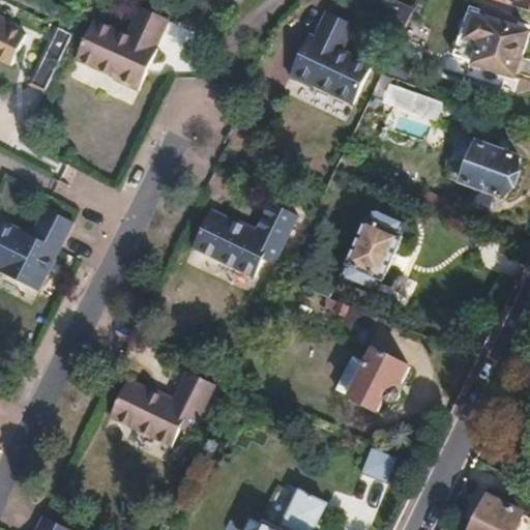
[(529,0),(499,0),(521,6),(529,9),(529,0)]
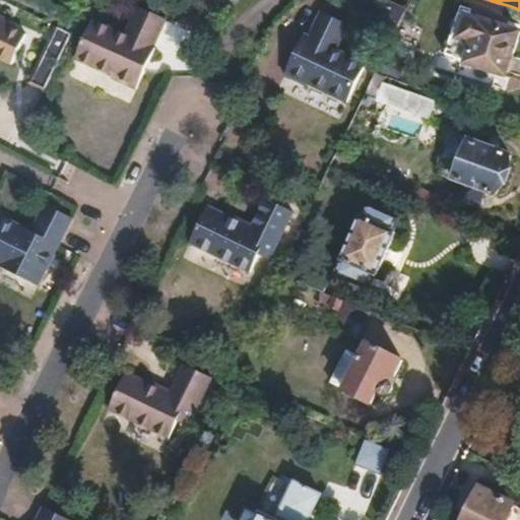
[(85,39),(123,57),(141,64),(144,59),(149,61),(155,49),(150,47),(164,20),(137,7),(124,34),(94,20),(85,39)]
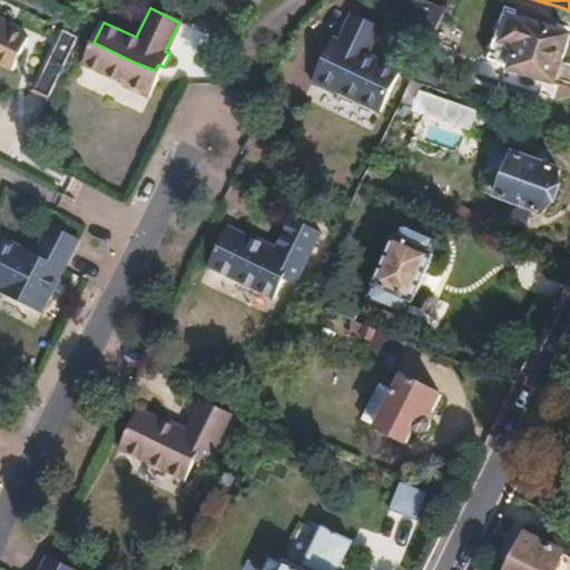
[(485,77),(508,84),(512,70),(523,37),(516,35),(521,12),(509,8),(503,21),(498,22),(495,29),(499,35),(485,77)]
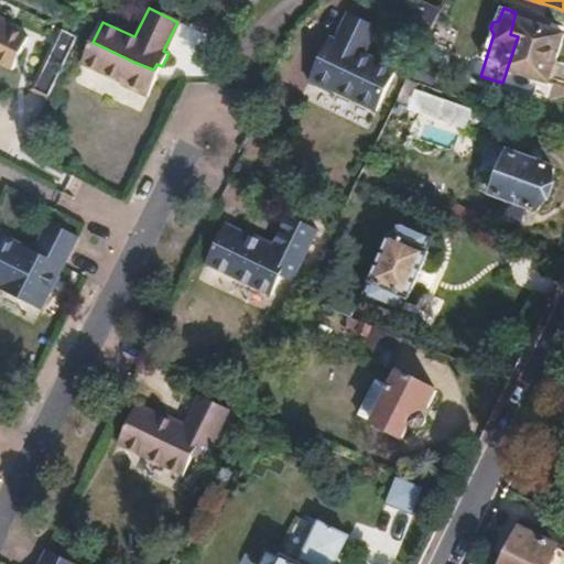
[(325,65),(318,62),(310,83),(335,95),(338,91),(373,109),(396,68),(364,54),(376,23),(348,10),(334,39),(331,38),(325,50),(332,53),(325,65)]
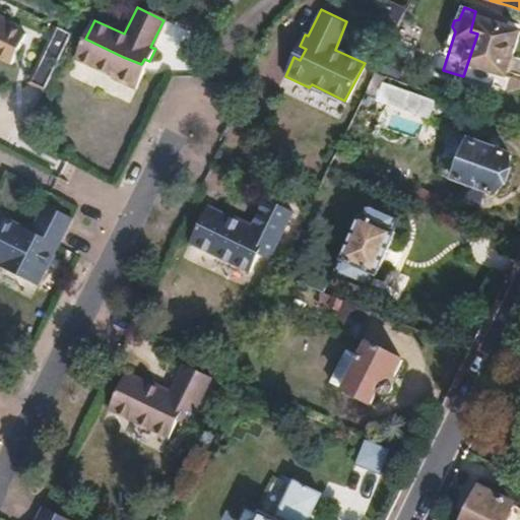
[(467,64),(499,74),(507,76),(519,35),(519,33),(501,25),(501,18),(475,11),(470,31),(477,34),(467,64)]
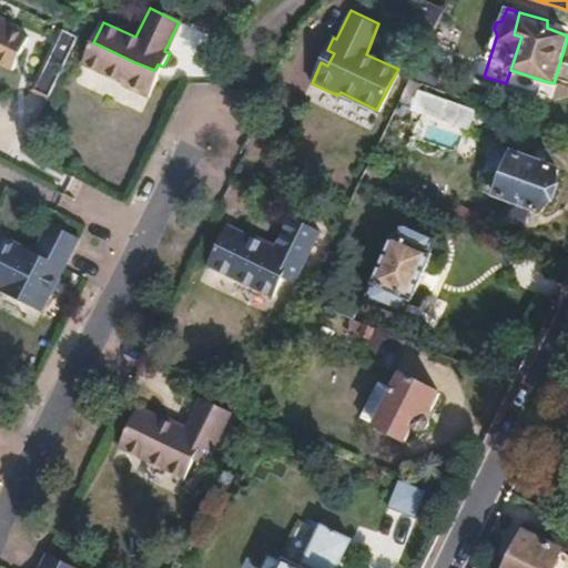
[(6,26),(0,23),(0,62),(12,69),(27,38),(6,26)]
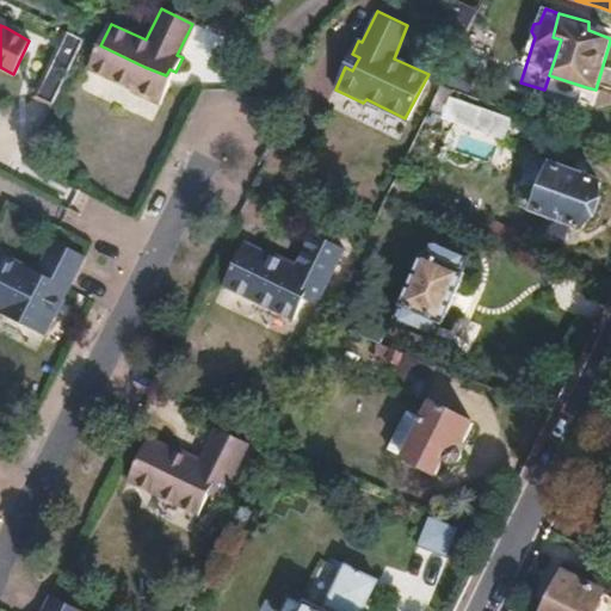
[(85,37),(68,30),(34,98),(53,107),(66,81),(84,44),(85,37)]
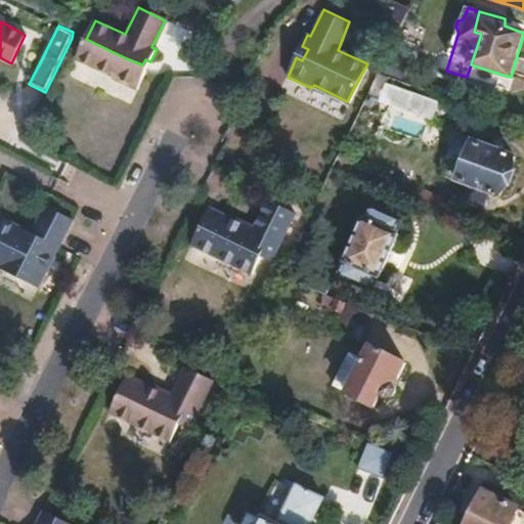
[(75,62),(113,80),(114,78),(124,57),(86,39),(75,62)]
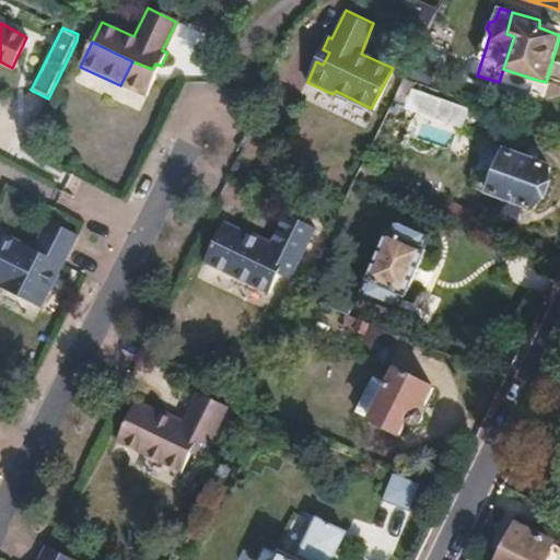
[(323,49),(316,61),(323,65),(329,53),(323,49)]
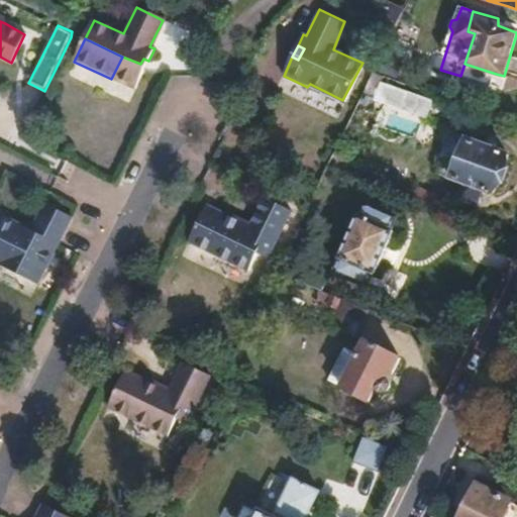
[(122,57),(112,77),(135,87),(143,72),(138,69),(140,64),(122,57)]
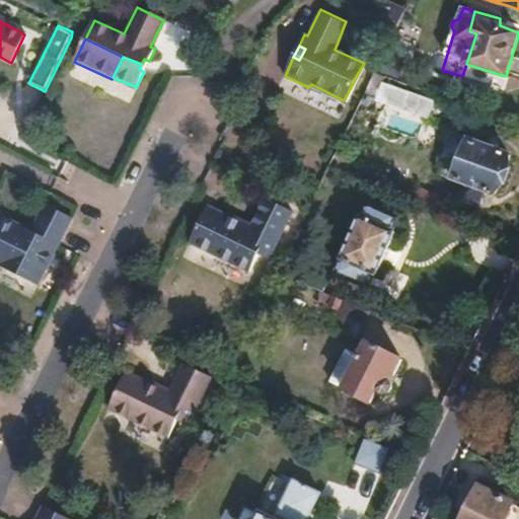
[(466,64),(462,76),(493,87),(498,74),(466,64)]
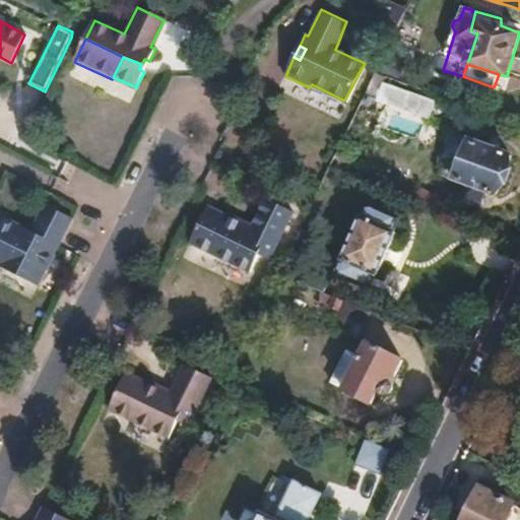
[(362,94),(378,101),(385,84),(388,77),(374,71),(362,94)]
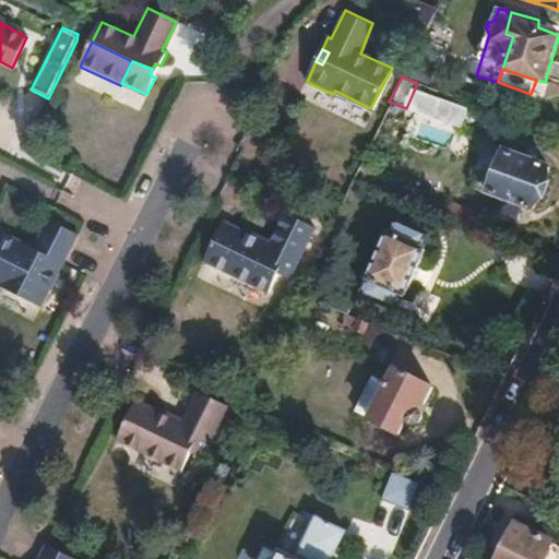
[(414,91),(406,108),(439,120),(459,126),(465,109),(414,91)]
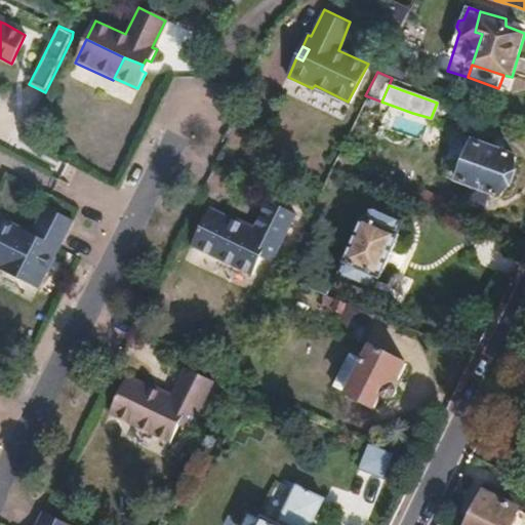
[(473,143),(458,182),(501,195),(516,158),(473,143)]
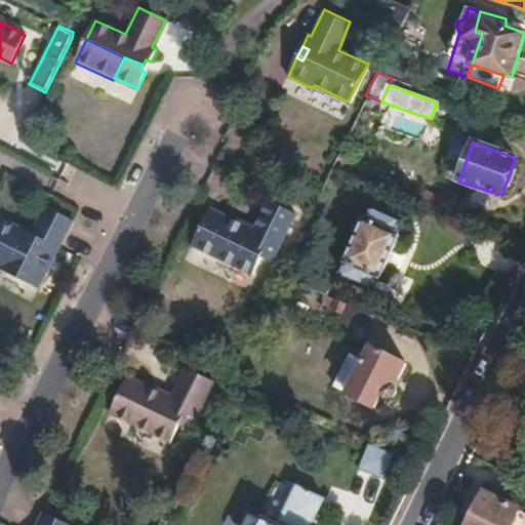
[(205,190),(231,200),(239,179),(214,169),(205,190)]
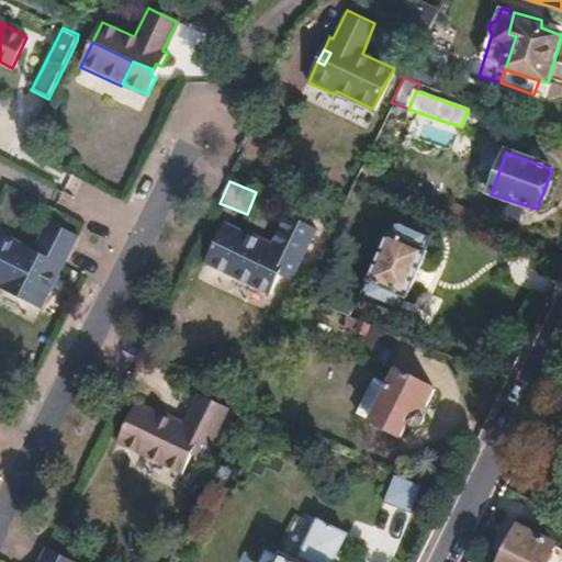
[(456,206),(452,215),(473,223),(476,214),(456,206)]
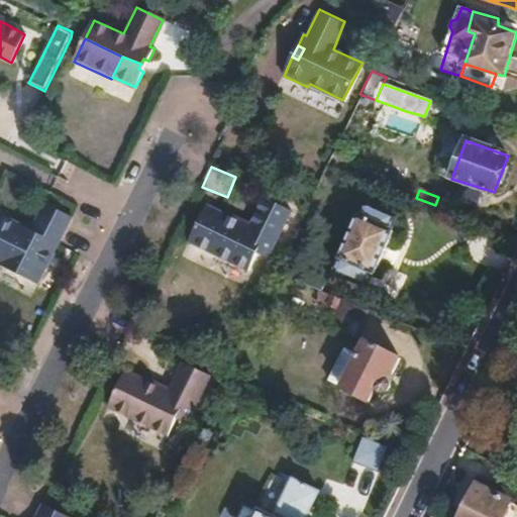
[(209,205),(192,240),(250,270),(260,250),(269,255),(291,210),(265,197),(252,222),(232,212),(230,216),(209,205)]
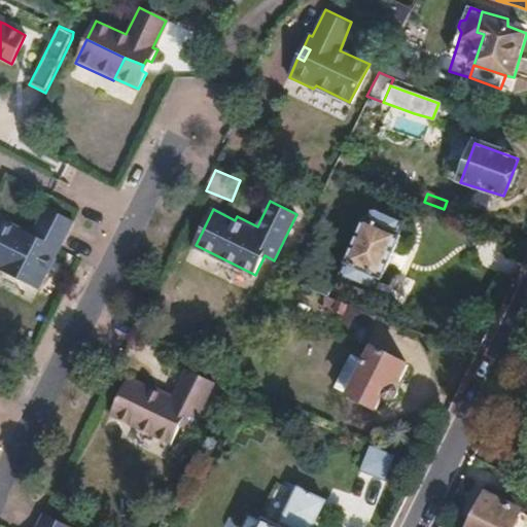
[(0,268),(18,278),(24,265),(50,210),(42,206),(30,232),(0,218),(0,268)]
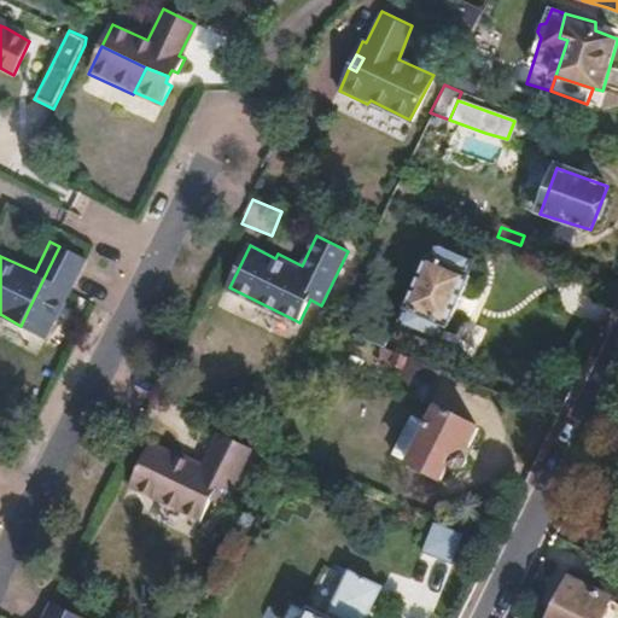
[(429,258),(407,309),(400,325),(439,343),(447,325),(468,274),(466,273),(473,256),(438,243),(431,258),(429,258)]
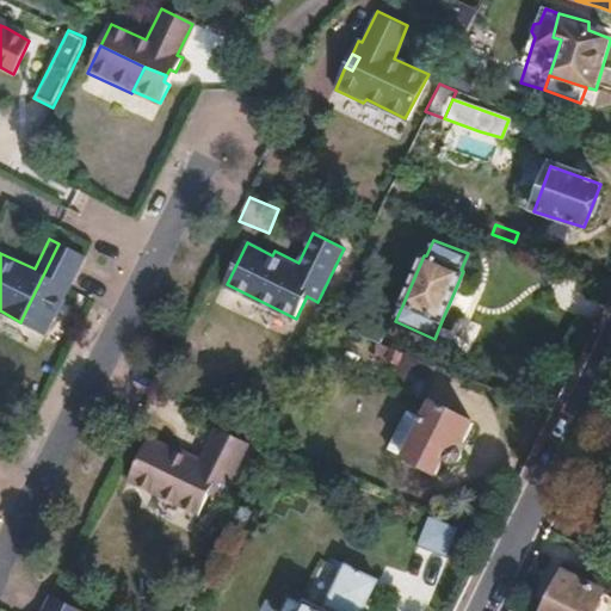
[(28,307),(20,322),(44,334),(55,312),(50,308),(55,298),(61,301),(84,255),(59,244),(28,307)]
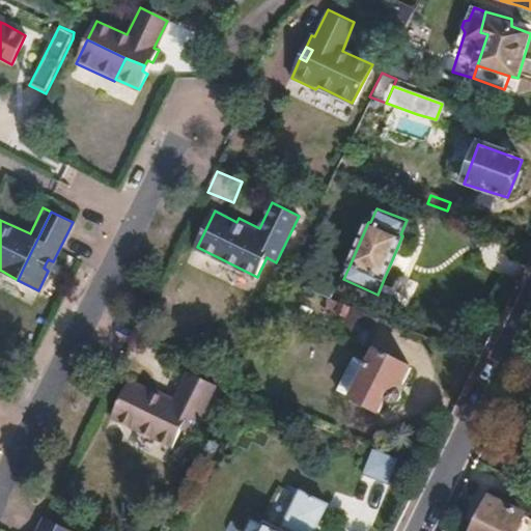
[(44,268),(48,271),(53,261),(48,259),(44,268)]
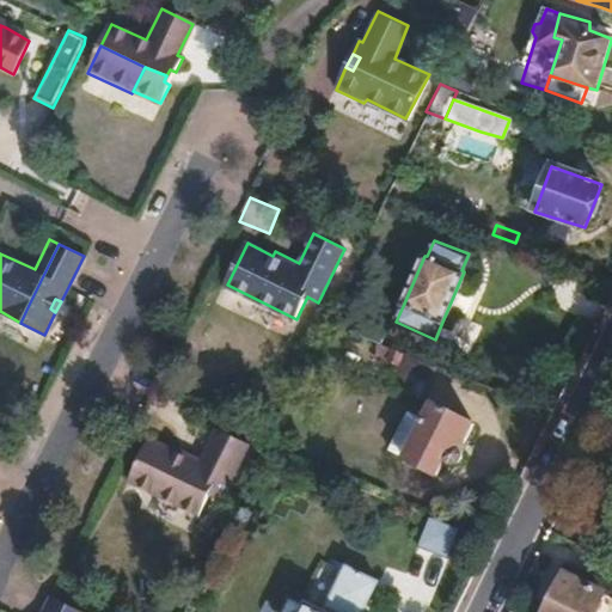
[(353,332),(379,343),(381,343),(389,324),(360,313),(353,332)]
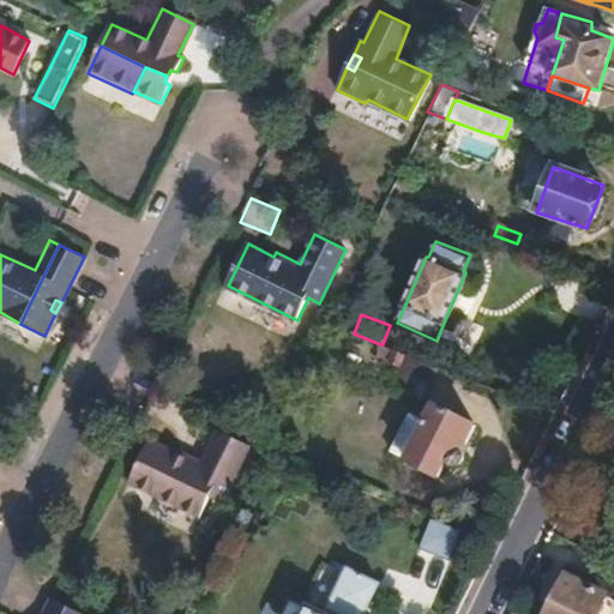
[(383,344),(380,344),(373,360),(385,365),(387,360),(393,349),(383,344)]
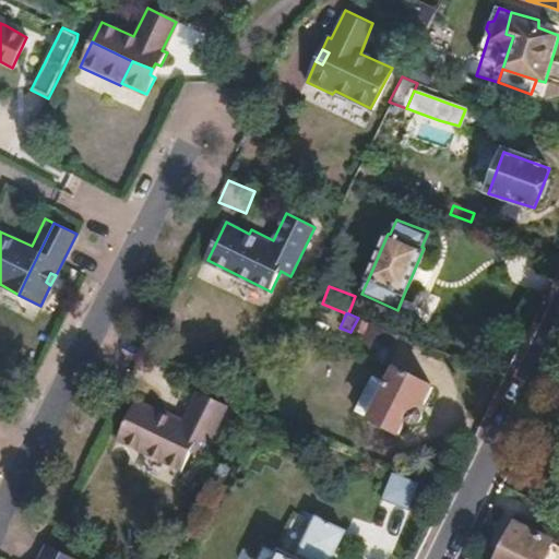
[(358,318),(353,328),(364,332),(373,335),(379,325),(358,318)]
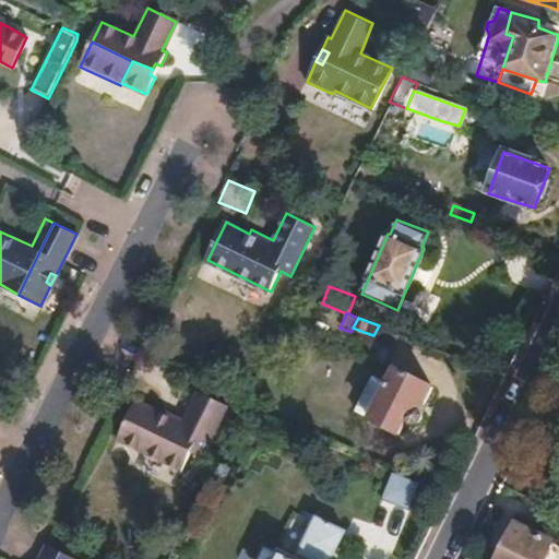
[(373,335),(364,332),(356,345),(385,359),(397,333),(379,325),(373,335)]
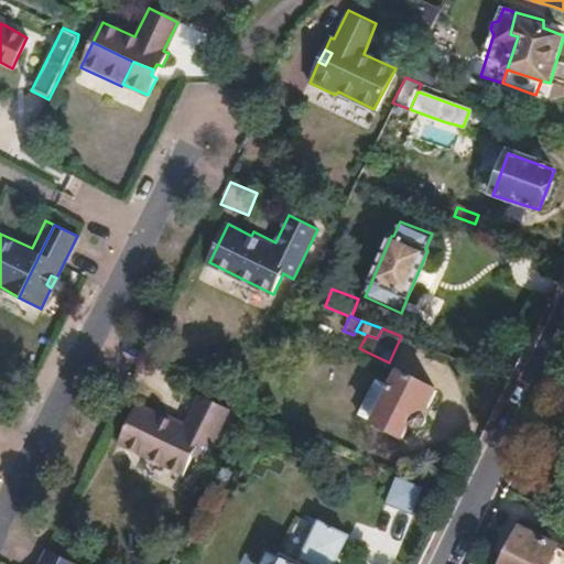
[(393,381),(373,422),(402,437),(410,422),(419,427),(422,426),(425,422),(426,418),(422,415),(435,390),(399,370),(393,381)]
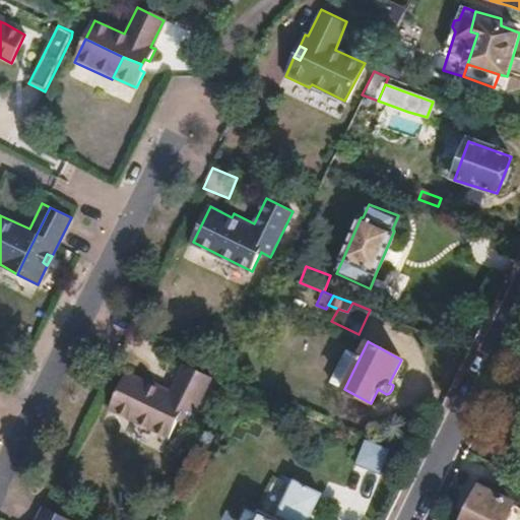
[(329,382),(344,389),(363,351),(348,344),(329,382)]
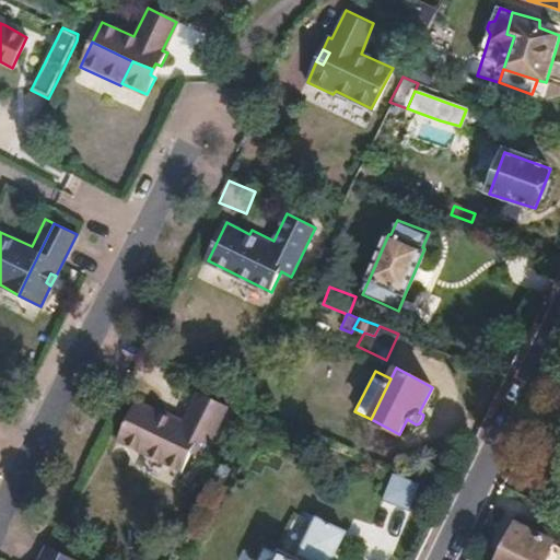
[(141,397),(123,435),(185,468),(196,448),(207,453),(230,403),(202,388),(187,417),(164,405),(162,409),(141,397)]
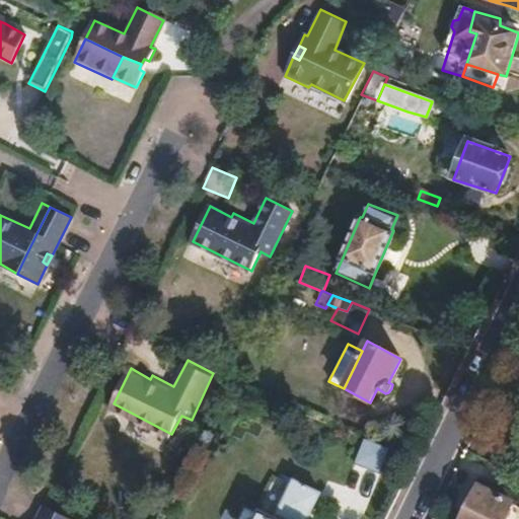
[(390,446),(364,436),(354,462),(380,471),(390,446)]
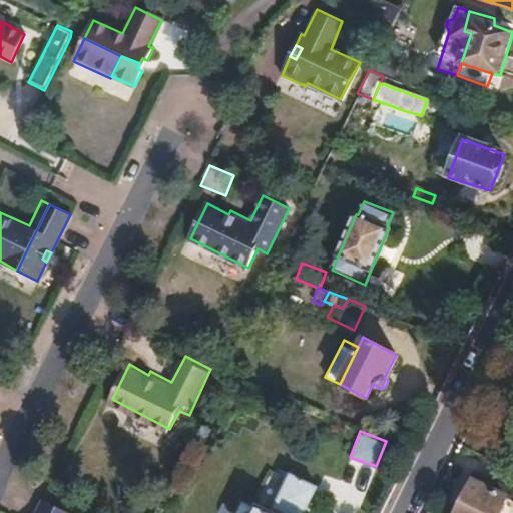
[(257,502),(250,512),(301,512),(316,485),(290,472),(271,509),(257,502)]
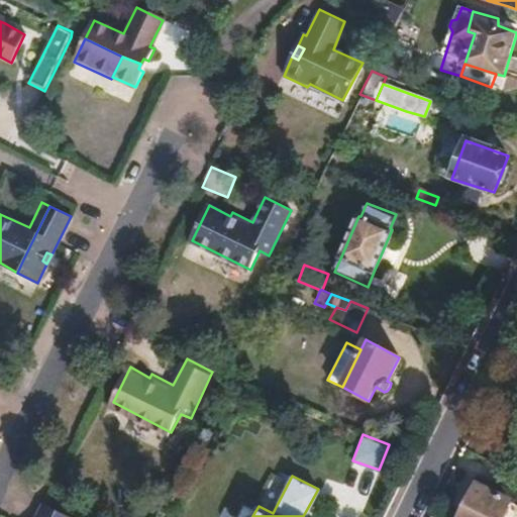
[(501,516),(508,503),(475,487),(458,516),(501,516)]
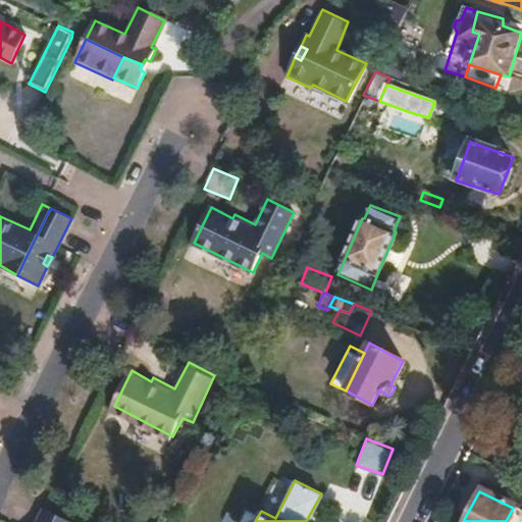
[(71,521),(72,521),(46,507),(38,521),(71,521)]
